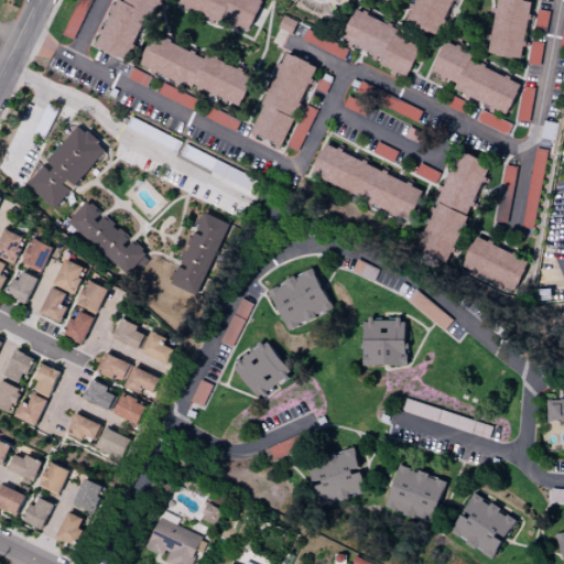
[(88,0),(75,0),(64,34),(75,39),(88,0)]
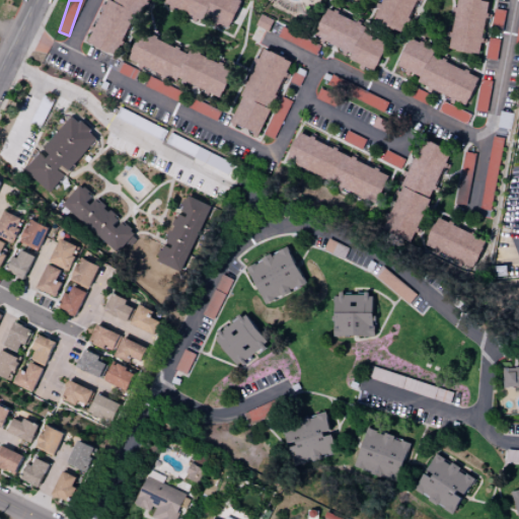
[(105,0),(87,44),(119,58),(144,0),(114,0),(114,1),(110,0),(105,0)]
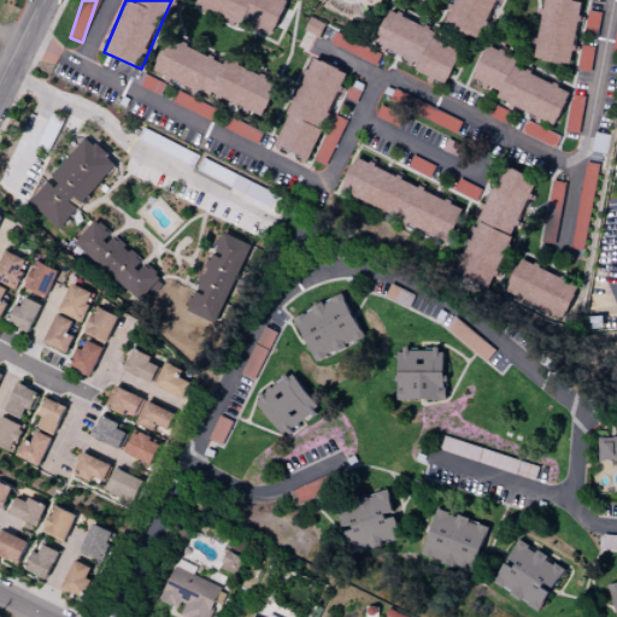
[(286,0),(197,0),(195,4),(270,37),(286,0)]
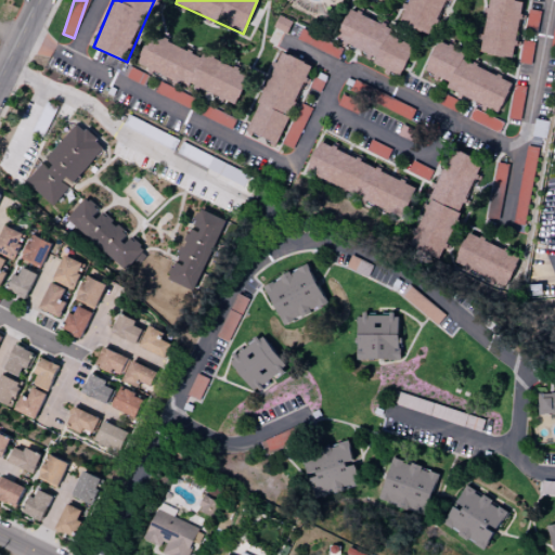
[(428,36),(444,0),(408,0),(398,22),(428,36)]
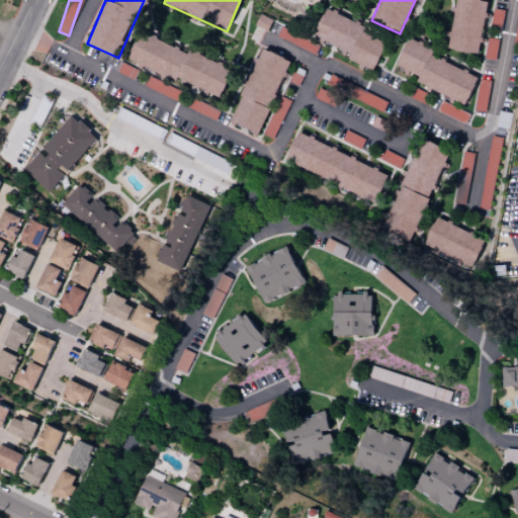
[(454,0),(448,50),(478,54),(479,44),(481,44),(484,17),(486,17),(488,0),(484,0),(454,0)]
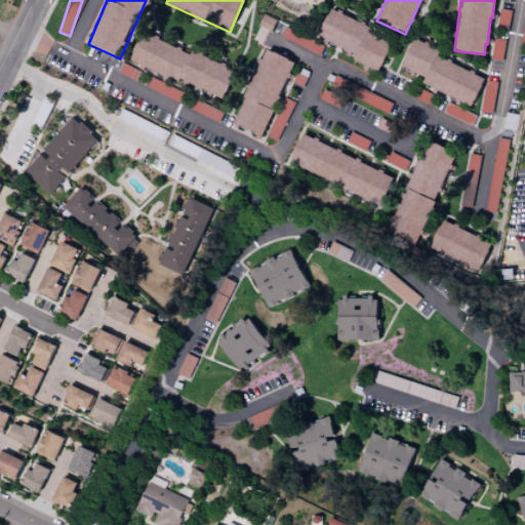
[(377,73),(394,39),(330,9),(318,36),(348,49),(346,53),(354,57),(352,62),(377,73)]
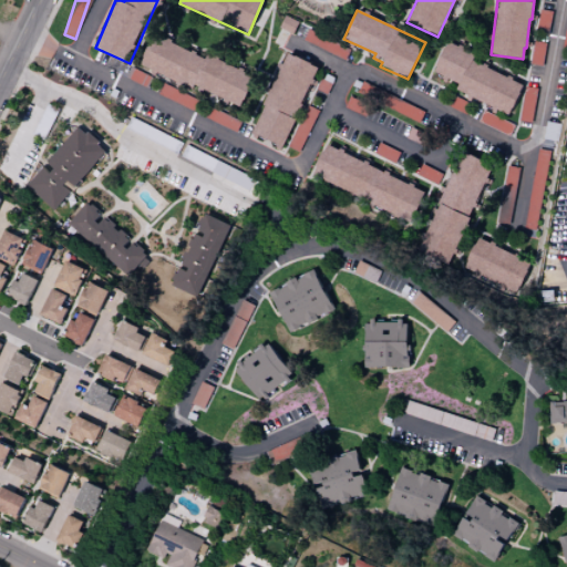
[(292,34),(298,22),(285,16),(279,27),(292,34)]
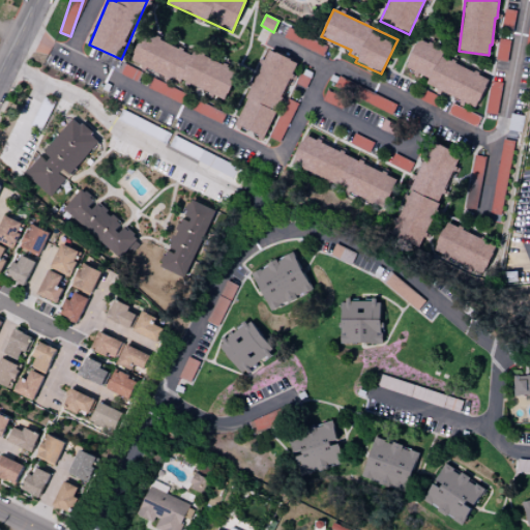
[(323,55),(329,39),(319,36),(319,38),(287,27),(283,39),(323,55)]
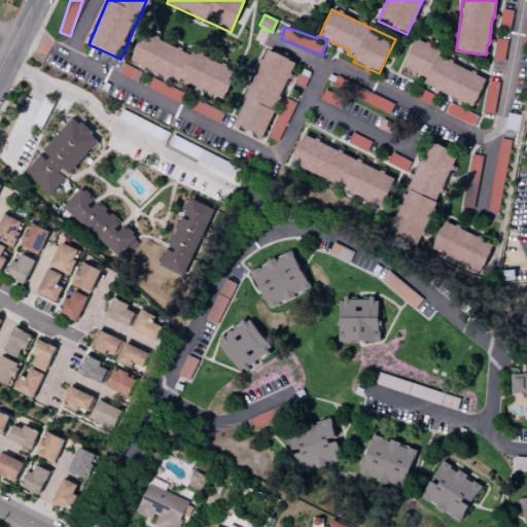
[(129,61),(178,83),(179,79),(223,100),(237,71),(191,49),(190,53),(143,31),(129,61)]
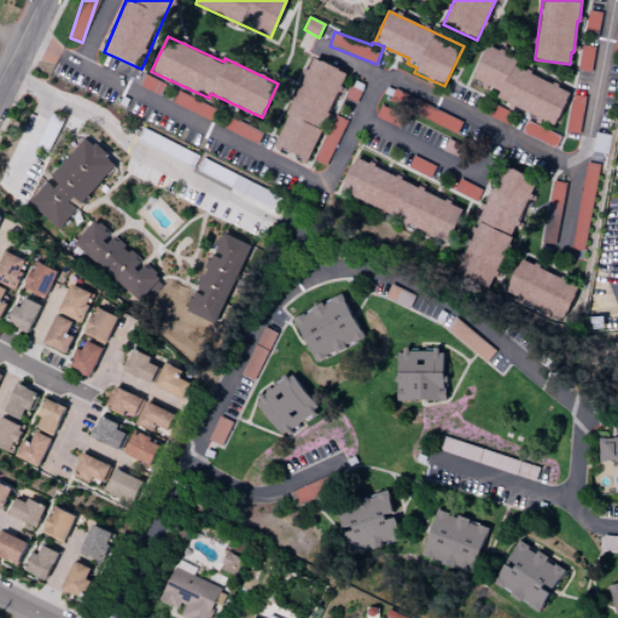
[(578,69),(589,70),(593,46),(581,45),(578,69)]
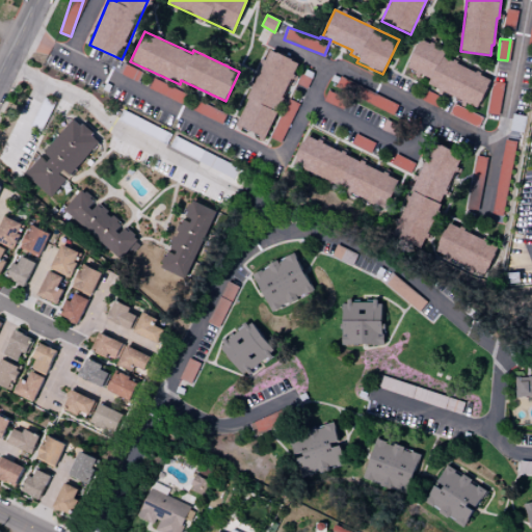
[(478,107),(490,78),(443,58),(446,50),(420,40),(407,68),(416,72),(416,73),(430,79),(428,85),(478,107)]
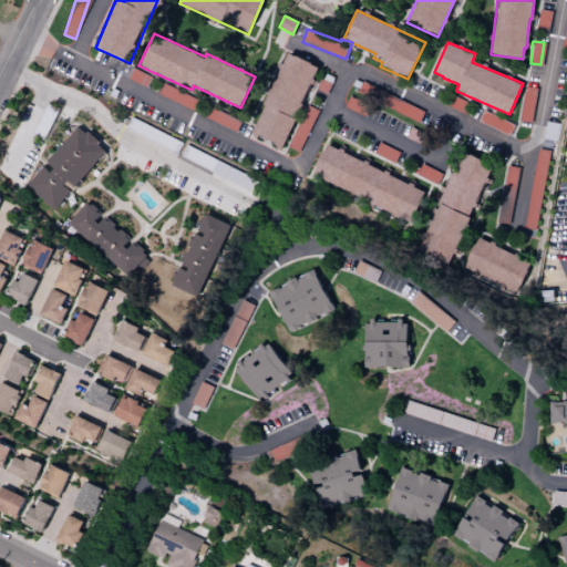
[(282,147),(318,66),(287,53),(251,134),(282,147)]
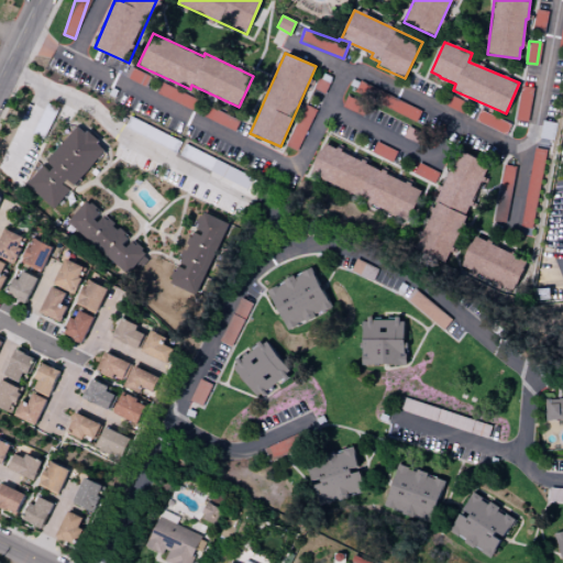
[(528,121),(531,87),(519,86),(516,120),(528,121)]
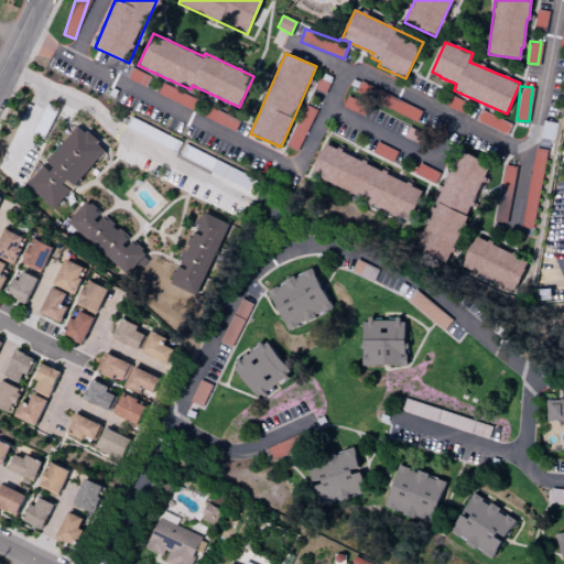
[(416,121),(421,110),(371,87),(367,98),(416,121)]
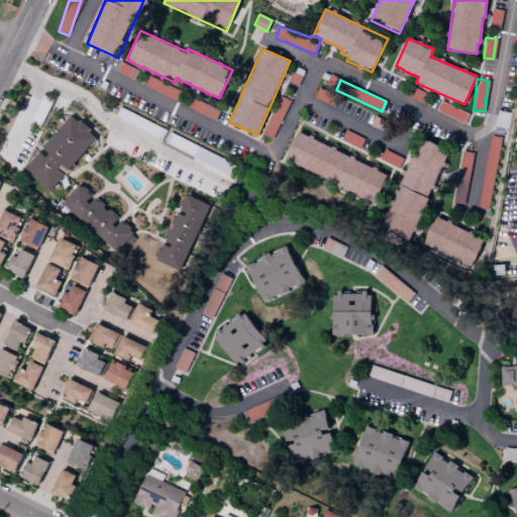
[(273,138),(288,100),(279,96),(263,134),(273,138)]
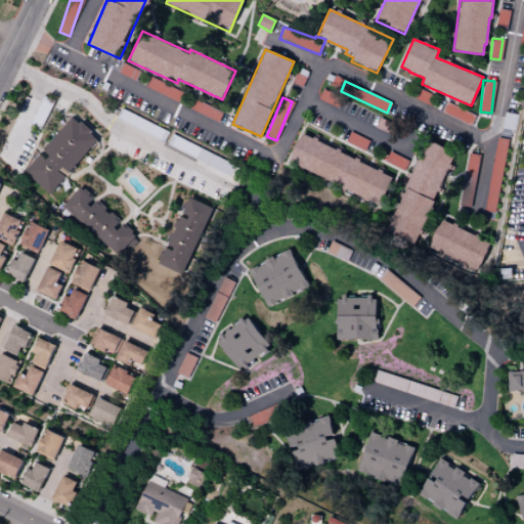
[(189,107),(217,122),(221,113),(193,98),(189,107)]
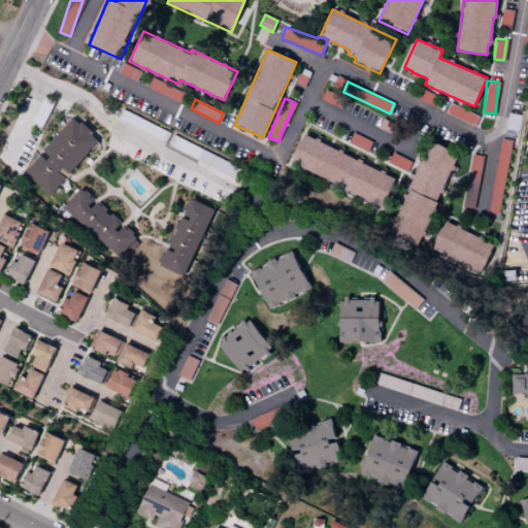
[(519,131),(521,116),(507,113),(505,129),(519,131)]
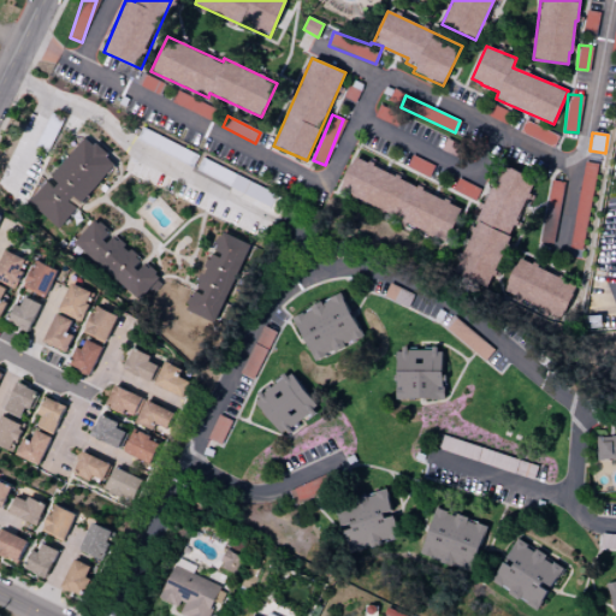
[(48,179),(28,202),(58,229),(78,205),(78,206),(116,163),(84,136),(48,179)]
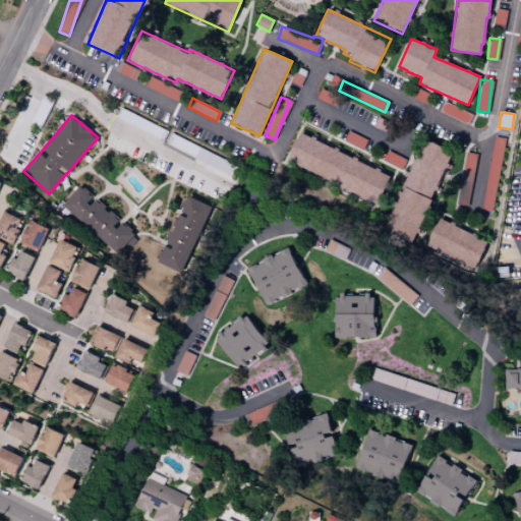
[(343,140),(361,150),(365,140),(347,131),(343,140)]
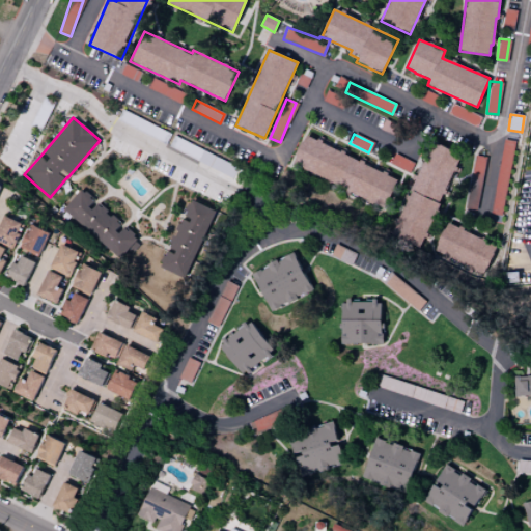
[(398,177),(304,137),(291,166),(385,206),(398,177)]
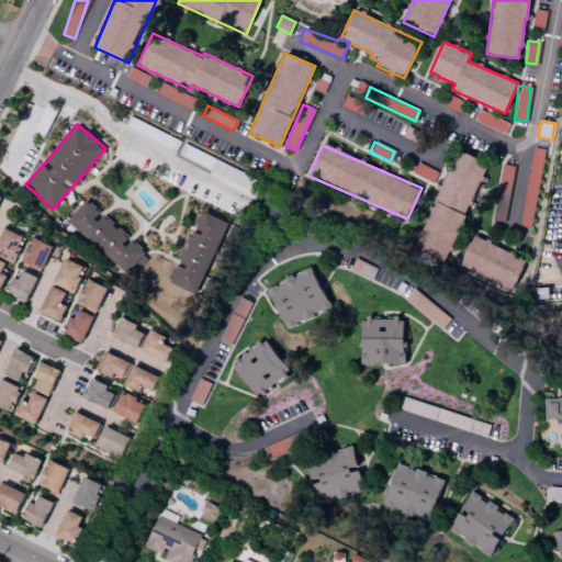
[(519,226),(530,228),(543,149),(531,147),(519,226)]
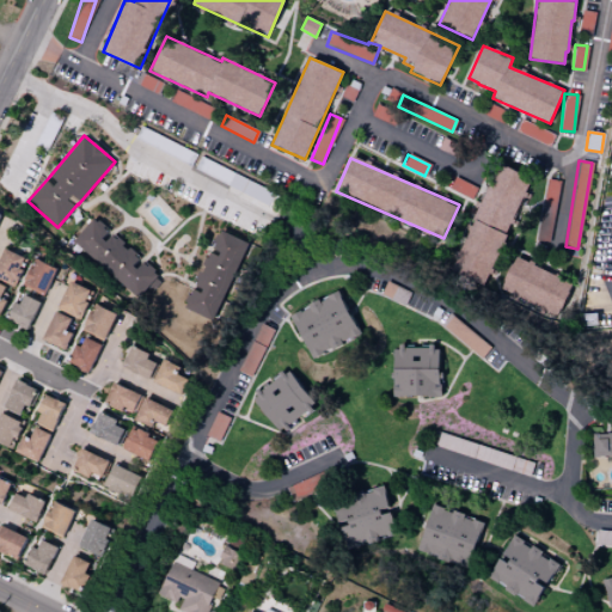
[(484,287),(531,178),(496,164),(451,273),(484,287)]
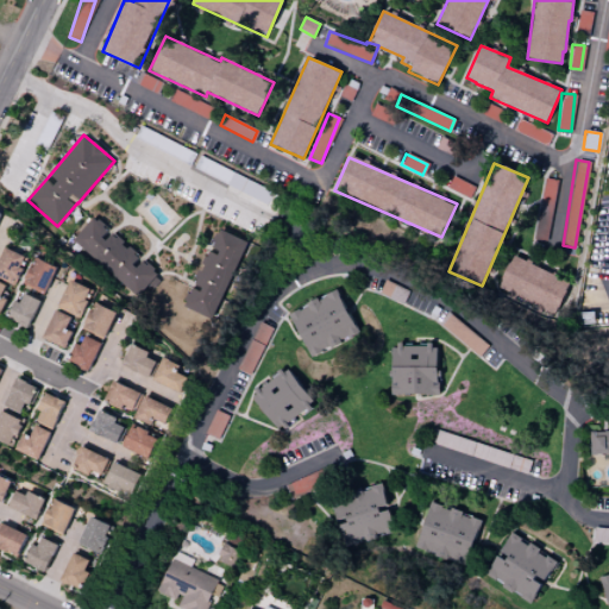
[(532,240),(545,243),(557,180),(544,177),(532,240)]
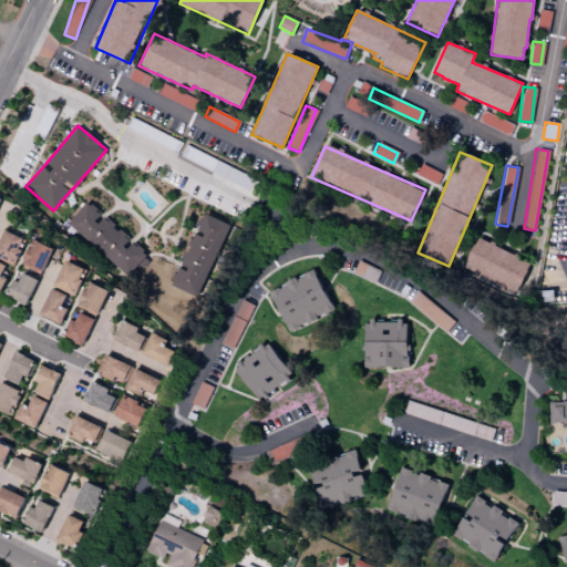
[(68,223),(130,278),(148,257),(88,202),(68,223)]
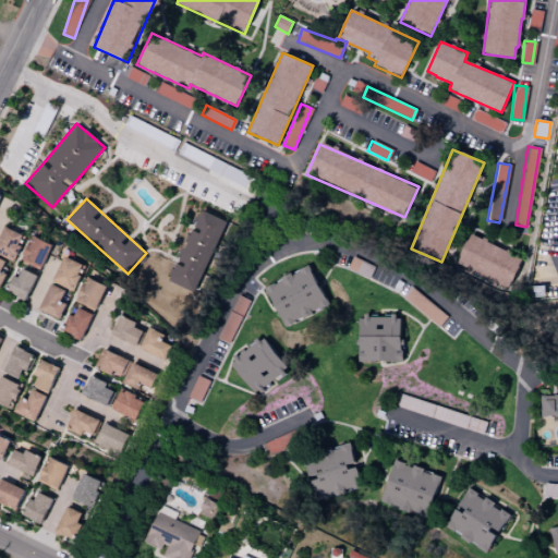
[(171,283),(199,293),(225,219),(196,209),(171,283)]
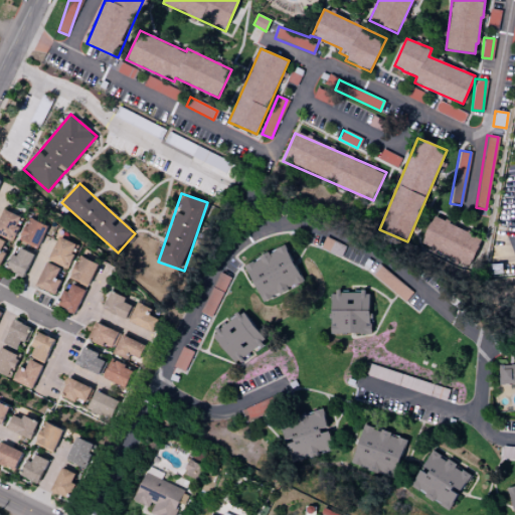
[(289,212),(288,202),(278,202),(279,213),(289,212)]
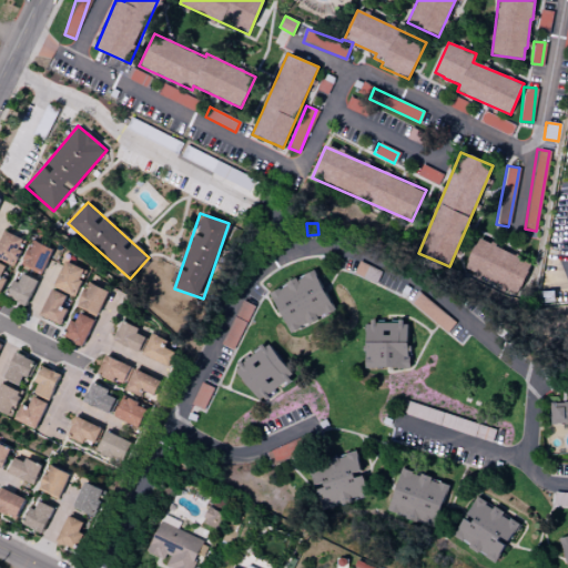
[(0,259),(14,265),(26,240),(3,231),(0,237),(0,259)]
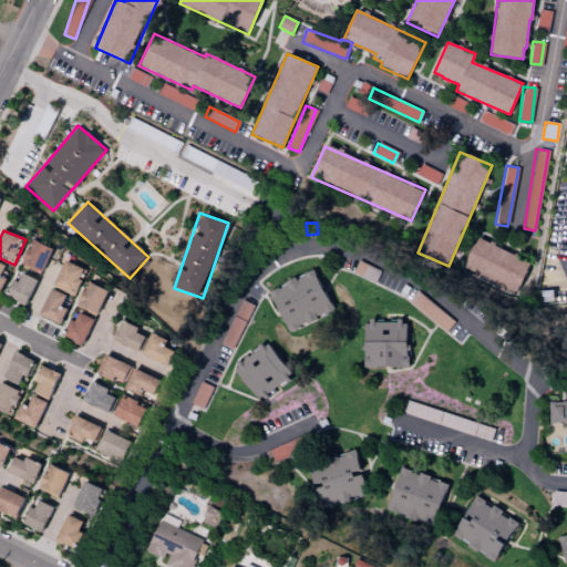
[(517,292),(531,260),(475,238),(463,271),(517,292)]
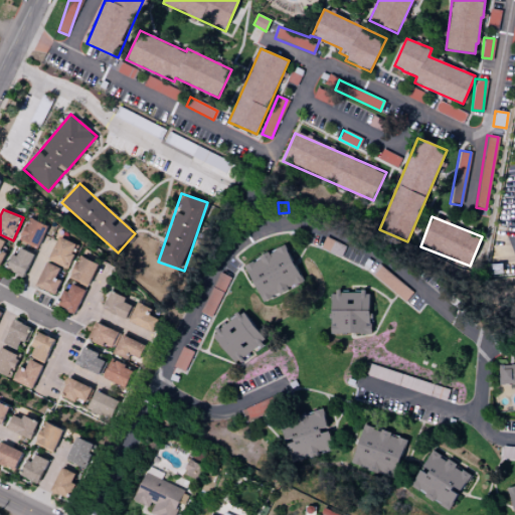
[(48,226),(29,217),(19,239),(37,248),(48,226)]
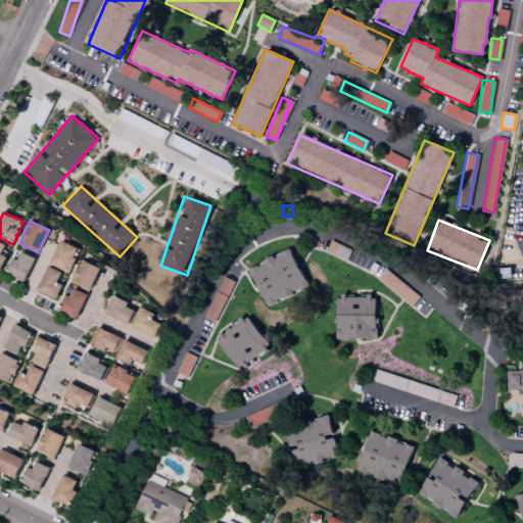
[(49,264),(68,273),(80,249),(60,240),(49,264)]
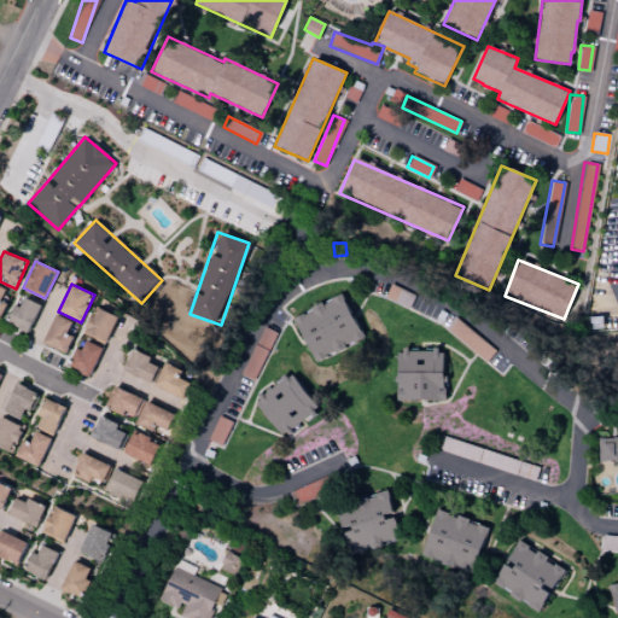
[(293,315),(313,361),(363,342),(344,295),(293,315)]
